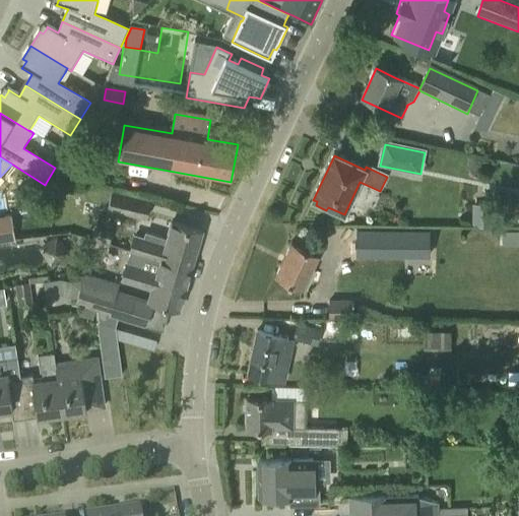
[(152,203),(112,195),(109,214),(148,222),(152,203)]
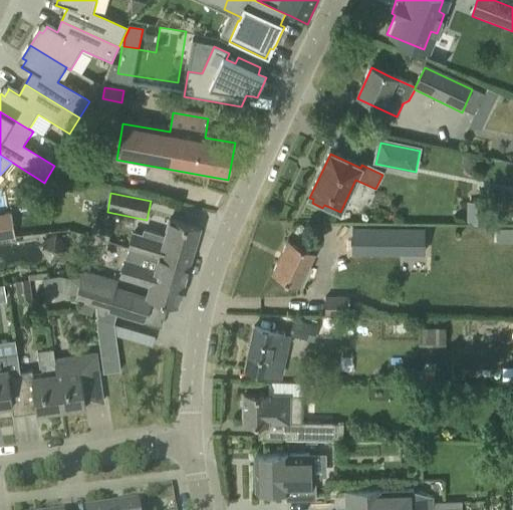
[(468,226),(488,227),(488,205),(468,205),(468,226)]
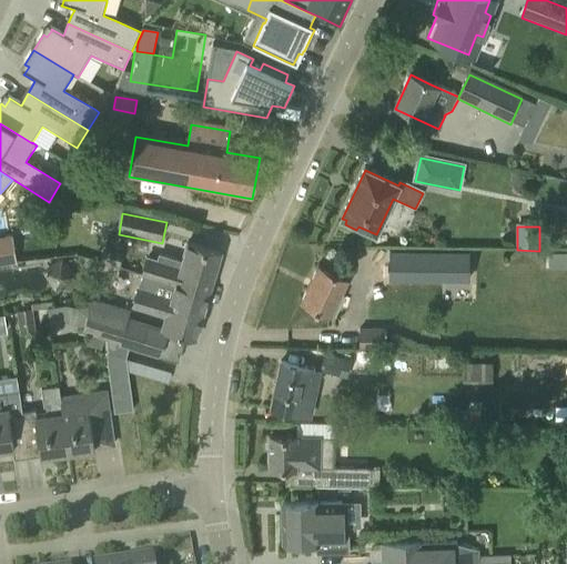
[(0,242),(0,267),(16,264),(12,240),(0,242)]
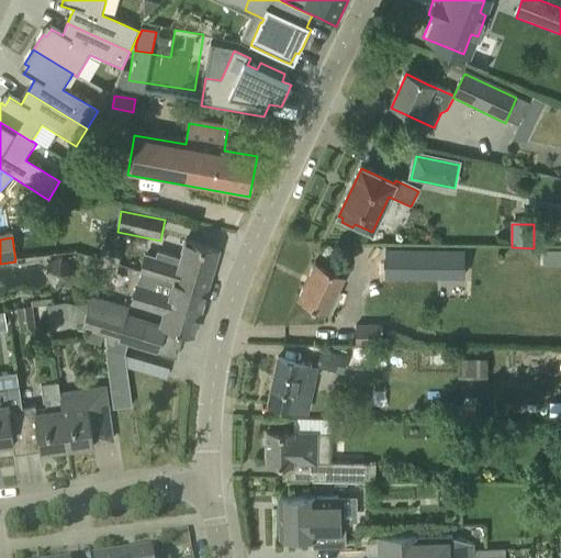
[(184,243),(180,260),(158,254),(156,261),(145,258),(141,276),(206,296),(219,253),(198,247),(184,243)]
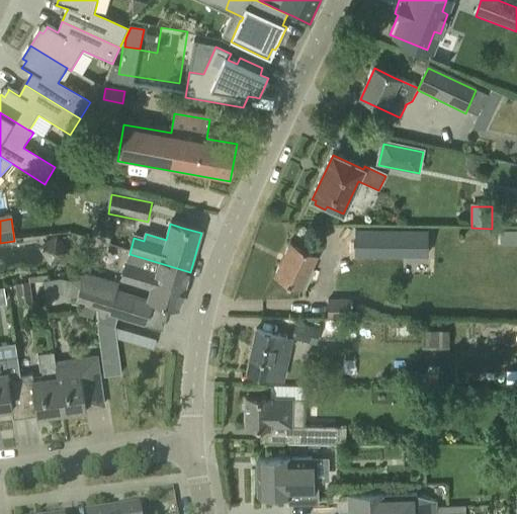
[(356,231),(356,259),(427,259),(428,232),(356,231)]
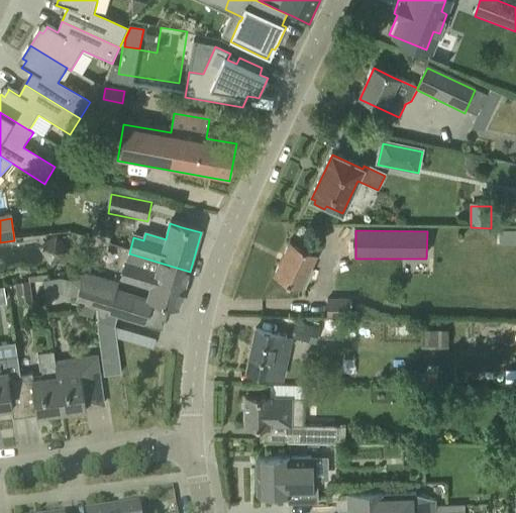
[(316,255),(290,243),(275,278),(301,290),(316,255)]
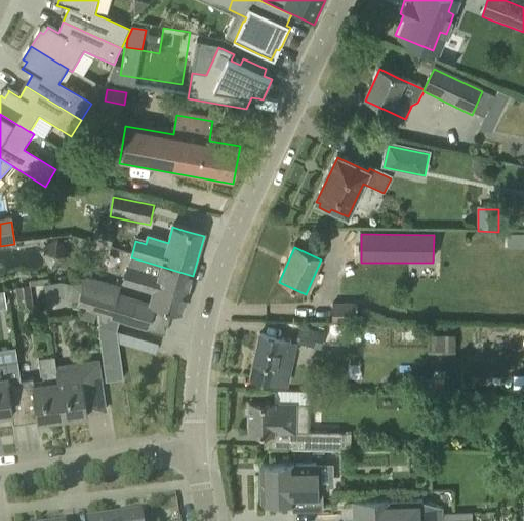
[(131,257),(123,284),(154,293),(150,306),(182,315),(193,276),(131,257)]
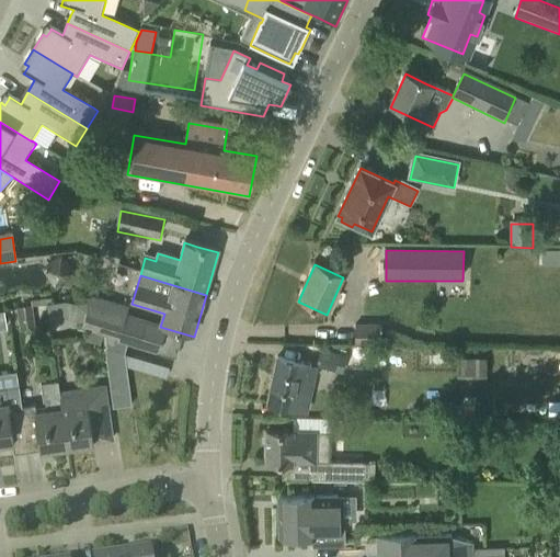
[(76,308),(77,324),(83,326),(82,330),(105,337),(121,341),(120,344),(128,348),(150,353),(159,327),(128,317),(130,309),(89,297),(88,299),(76,308)]
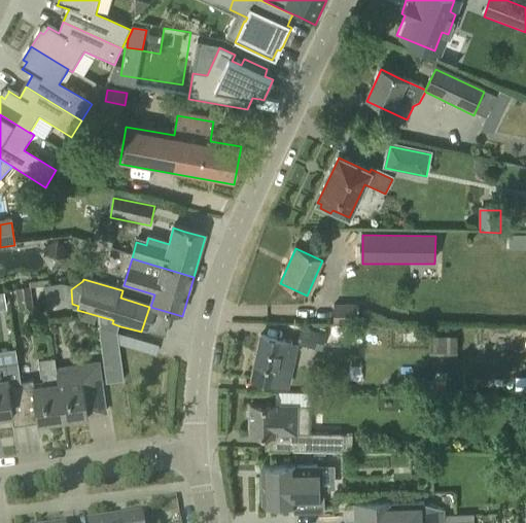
[(335,307),(334,325),(358,326),(359,308),(335,307)]
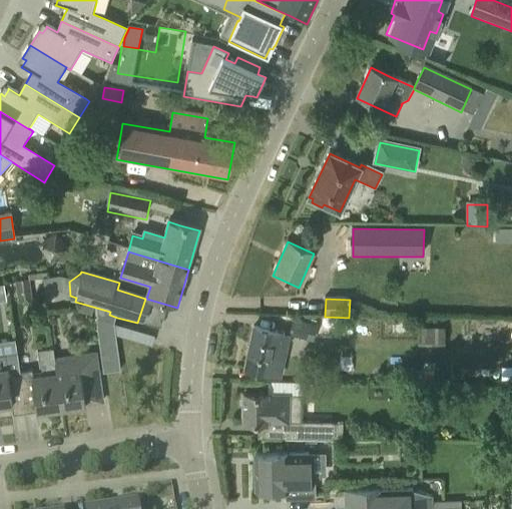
[(110,312),(96,308),(98,321),(115,326),(117,318),(109,315),(110,312)]
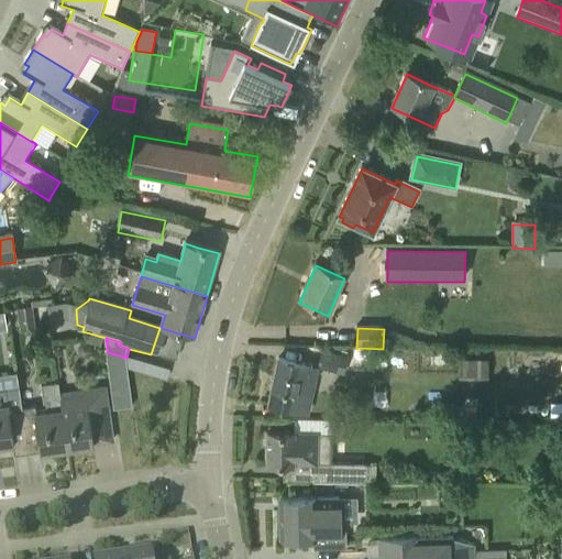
[(318,371),(318,372),(319,373),(344,377),(349,360),(321,354),(318,371)]
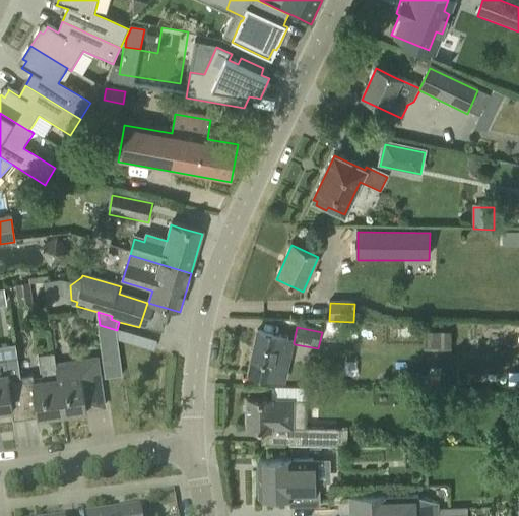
[(420,328),(389,327),(389,344),(420,345),(420,328)]
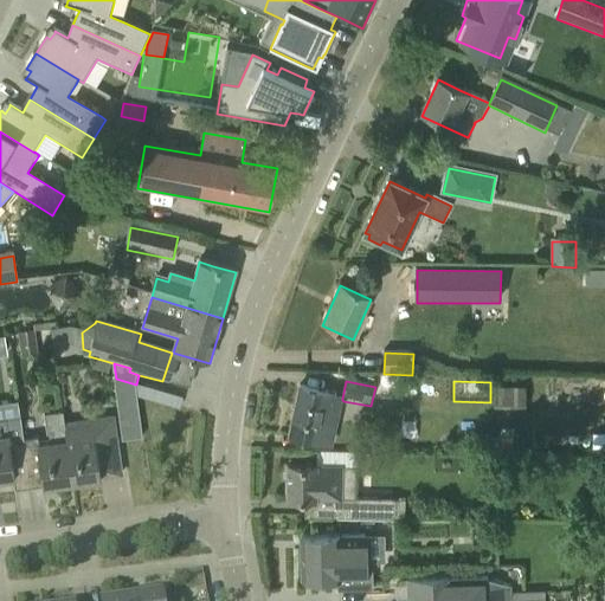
[(300,389),(289,438),(313,443),(316,444),(334,448),(342,406),(334,405),(336,398),(323,394),(300,389)]
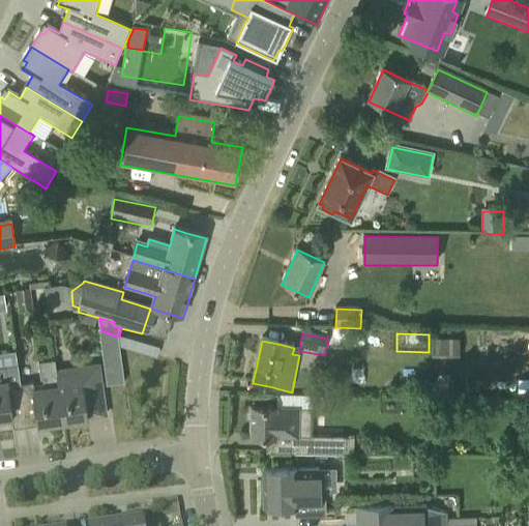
[(64,424),(57,374),(56,374),(55,362),(39,364),(42,388),(33,389),(32,386),(21,387),(27,429),(64,424)]
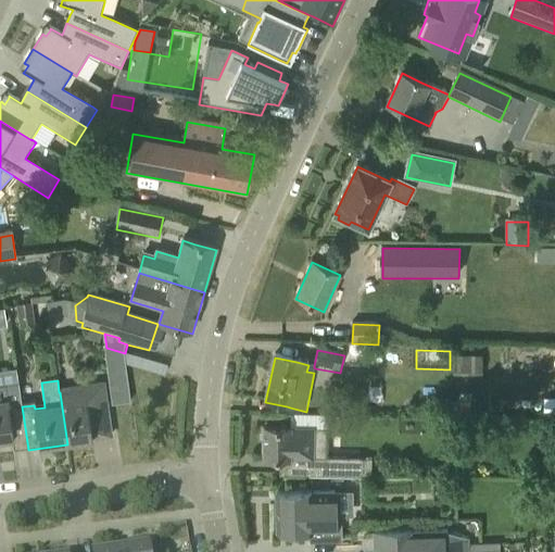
[(7,387),(0,388),(0,442),(13,441),(14,452),(28,450),(22,406),(20,386),(7,387)]
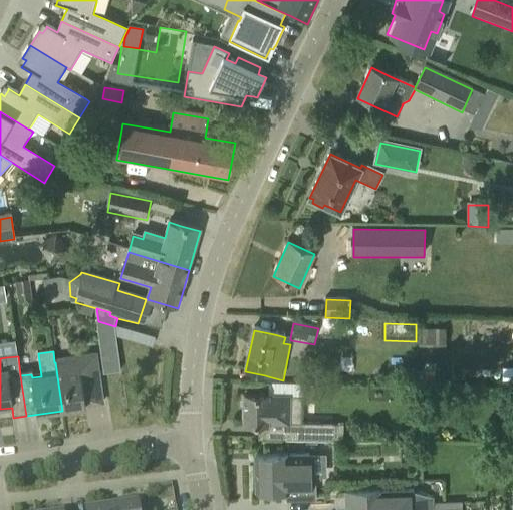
[(97,356),(88,357),(79,358),(55,362),(62,411),(103,406),(97,356)]
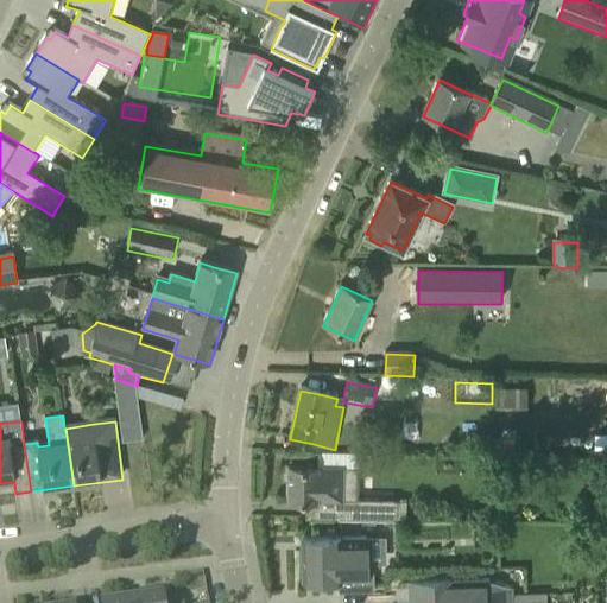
[(346,470),(290,469),(289,503),(335,503),(334,522),(396,524),(406,524),(408,503),(358,502),(359,471),(346,471),(346,470)]
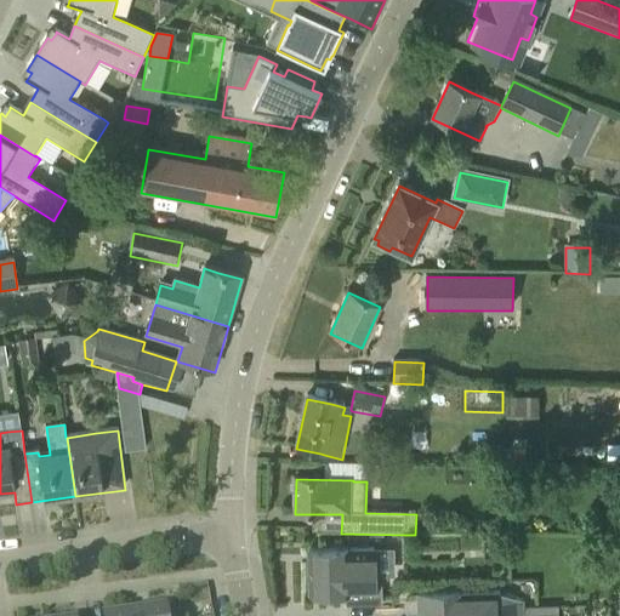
[(374,551),(334,552),(310,553),(311,597),(335,597),(347,595),(347,608),(382,606),(382,594),(376,595),(375,577),(374,551)]
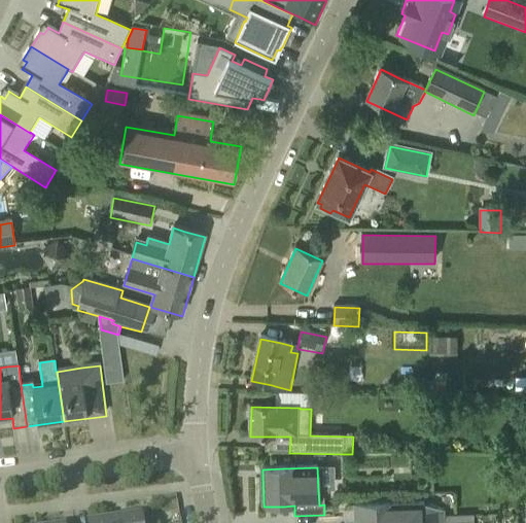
[(474,522),(474,518),(445,518),(445,513),(424,506),(356,508),(356,522),(474,522)]
